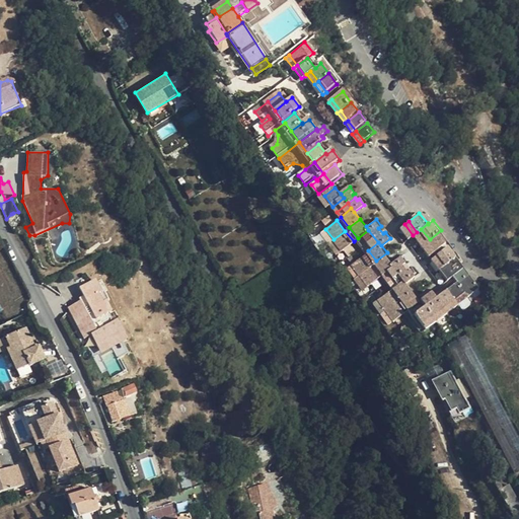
[(417,232),(426,242),(430,239),(421,229),(417,232)]
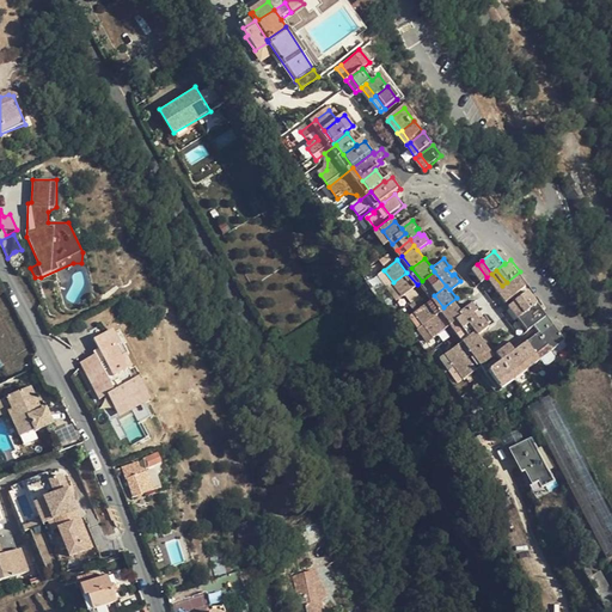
[(520,271),(507,282),(516,294),(530,283),(520,271)]
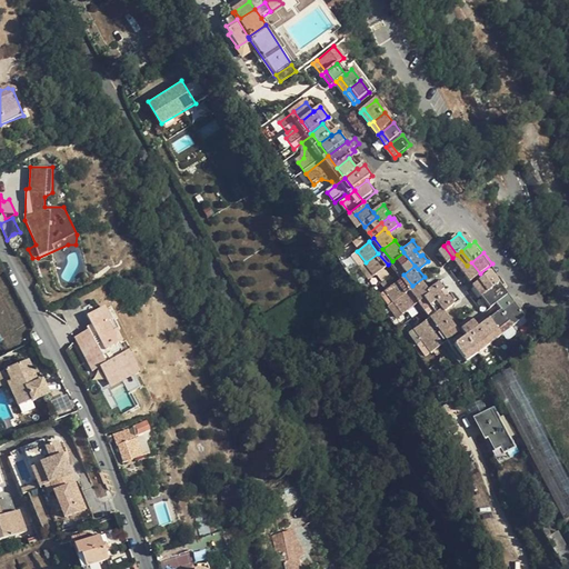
[(376,275),(388,265),(378,253),(366,262),(376,275)]
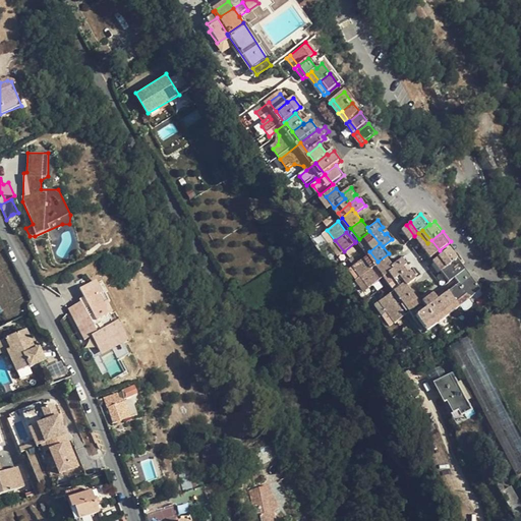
[(436,254),(440,250),(431,240),(427,243),(436,254)]
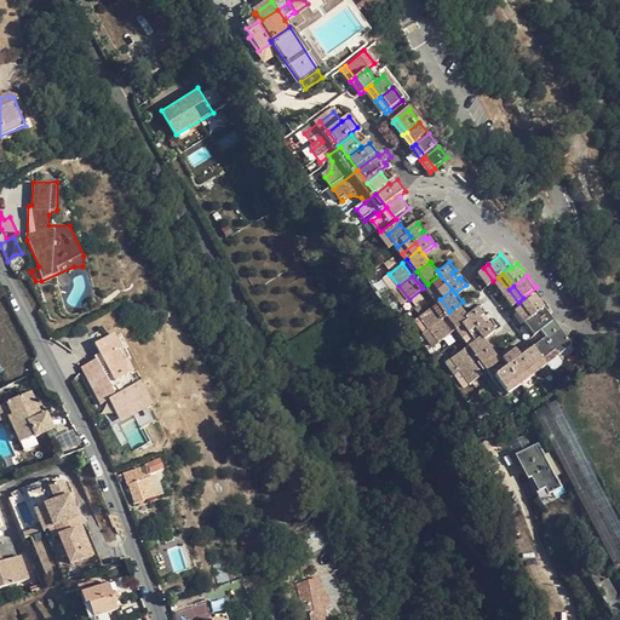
[(540,291),(526,302),(535,314),(550,303),(540,291)]
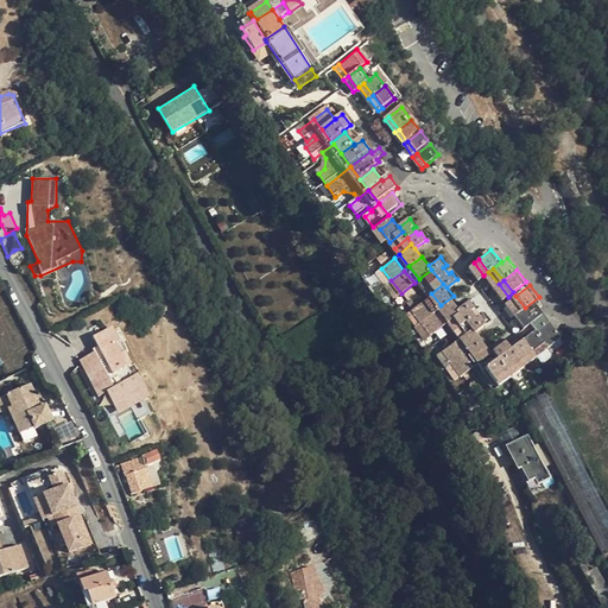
[(431,293),(425,298),(436,310),(445,322),(450,318),(441,305),(431,293)]
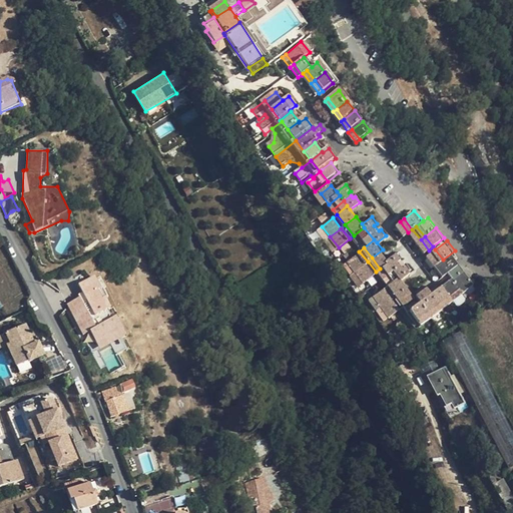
[(391,260),(389,258),(383,249),(372,258),(380,269),(391,260)]
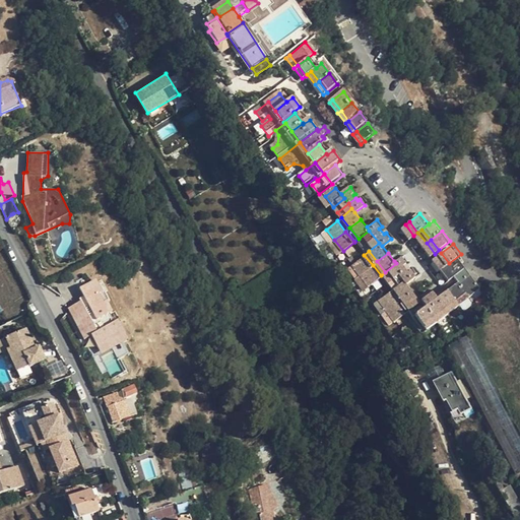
[(437,256),(445,266),(449,263),(441,253),(437,256)]
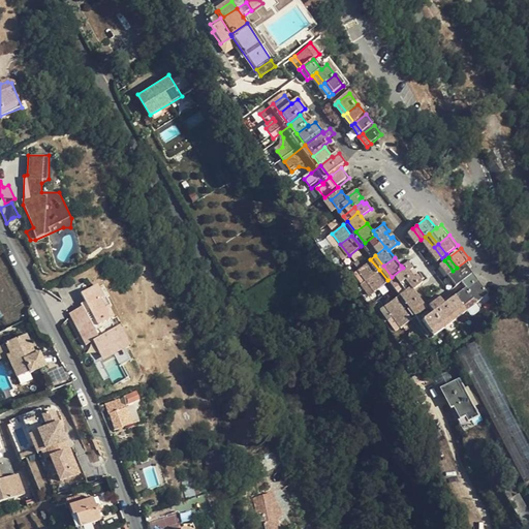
[(403,268),(413,282),(416,285),(425,278),(421,272),(417,274),(413,268),(415,266),(410,258),(401,266),(403,268)]
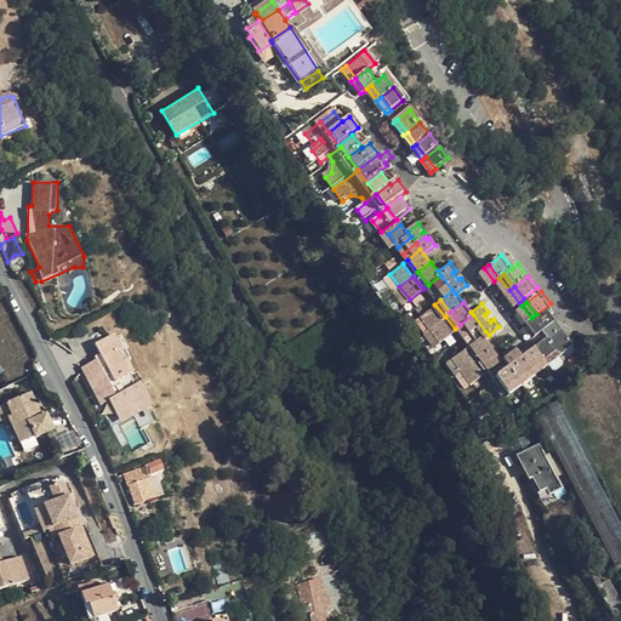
[(536,314),(547,326),(560,315),(551,303),(536,314)]
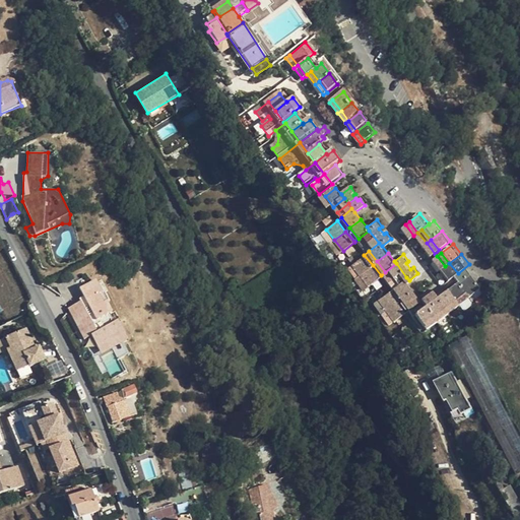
[(353,263),(362,273),(373,265),(364,255),(353,263)]
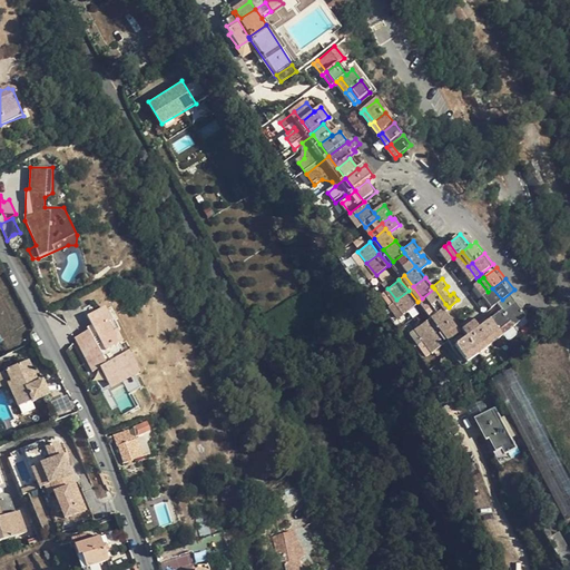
[(497,304),(502,300),(492,288),(488,292),(497,304)]
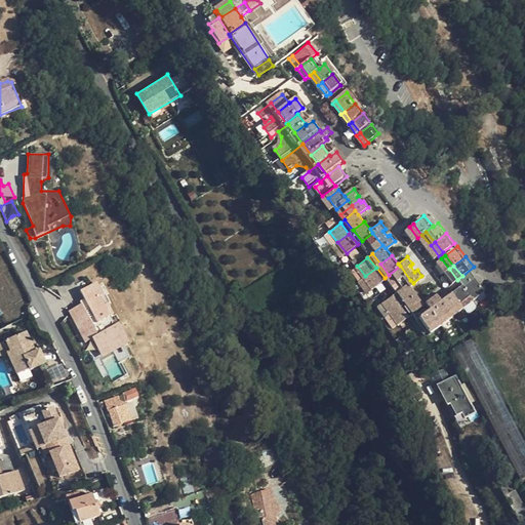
[(462,276),(466,281),(474,291),(486,282),(474,267),(462,276)]
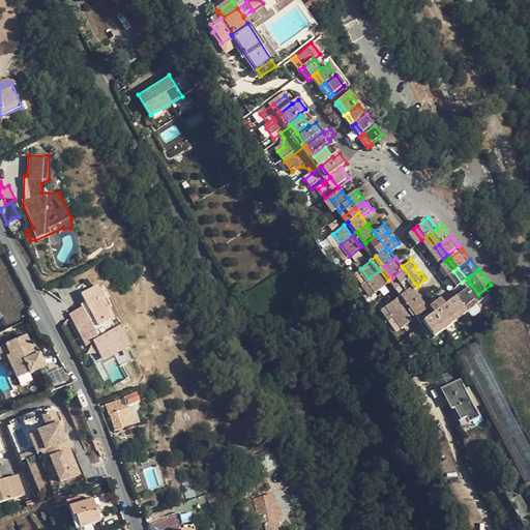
[(373,293),(388,281),(380,270),(369,278),(364,282),(373,293)]
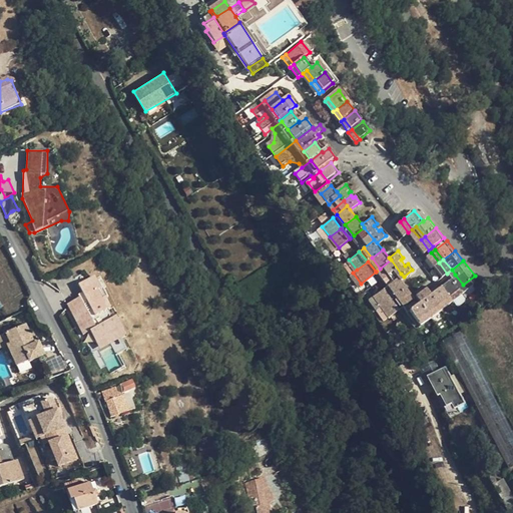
[(80,298),(69,304),(84,332),(91,329),(100,347),(126,333),(116,313),(112,315),(108,309),(112,307),(95,273),(77,283),(83,294),(79,296),(80,298)]
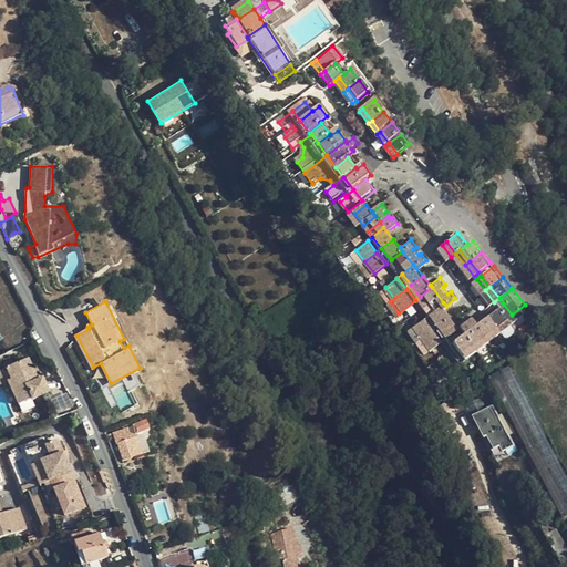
[(452,313),(446,306),(443,302),(432,311),(441,322),(452,313)]
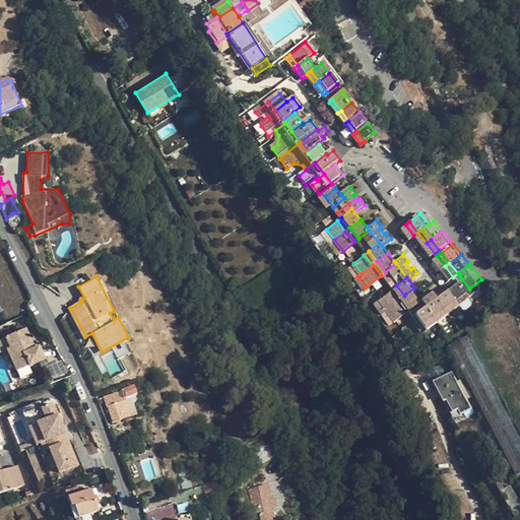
[(452,285),(460,296),(469,288),(461,278),(452,285)]
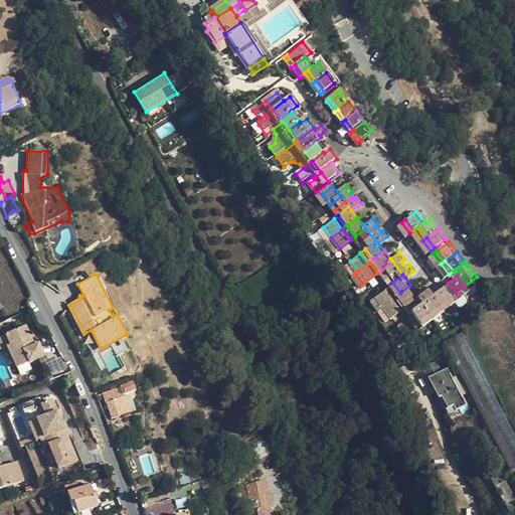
[(480,281),(477,277),(465,286),(468,290),(480,281)]
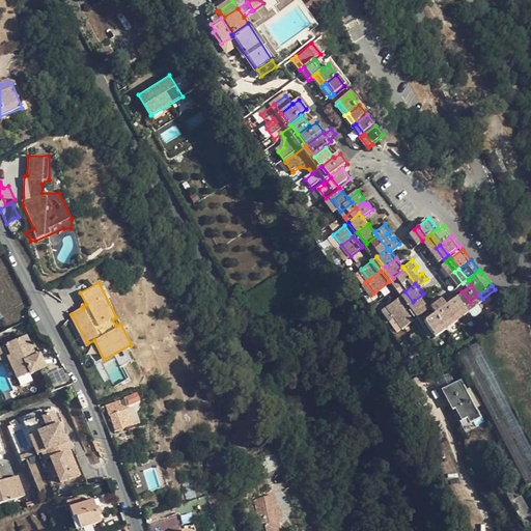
[(417,316),(421,312),(413,302),(404,291),(400,296),(408,306),(417,316)]
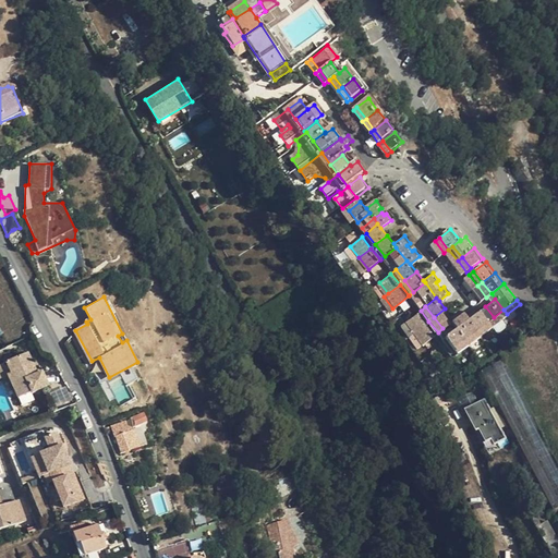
[(483,326),(494,317),(485,306),(474,315),(483,326)]
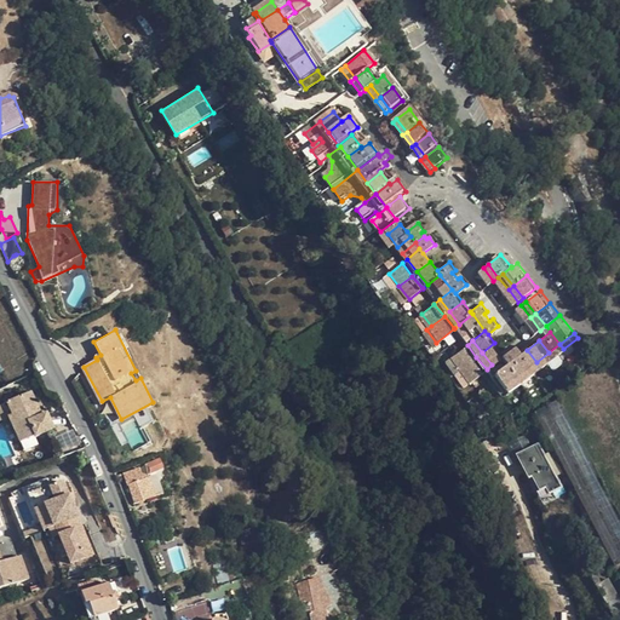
[(504,356),(494,343),(482,352),(492,365),(504,356)]
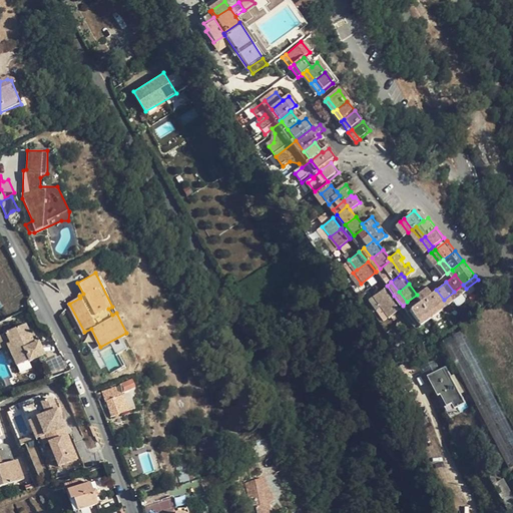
[(433,308),(444,300),(436,290),(431,284),(420,292),(425,298),(433,308)]
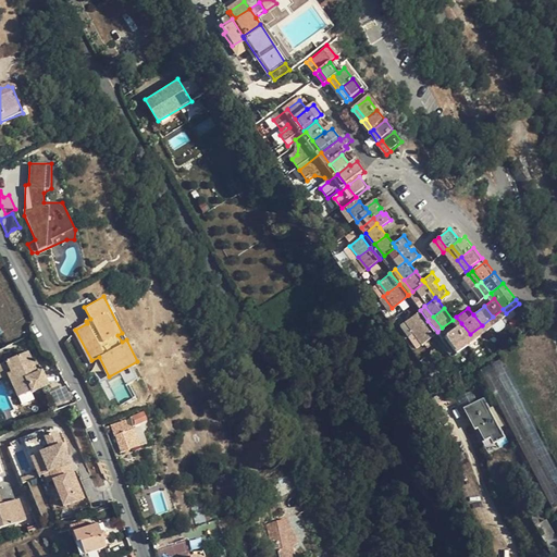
[(506,313),(503,309),(493,317),(496,321),(506,313)]
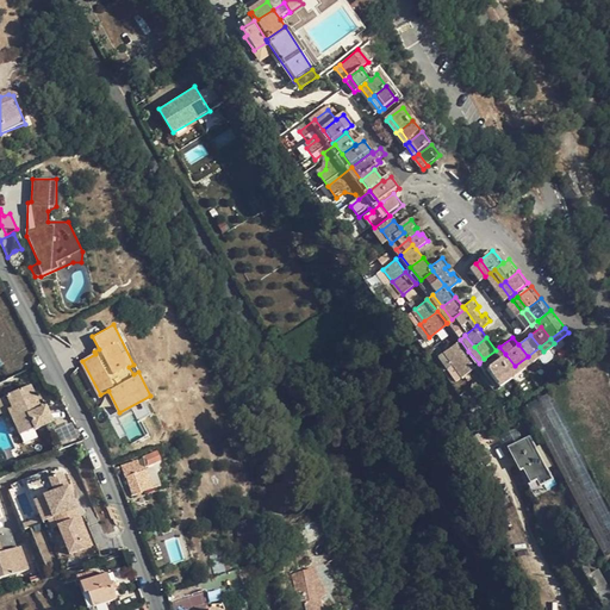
[(446,349),(455,361),(468,352),(460,340),(446,349)]
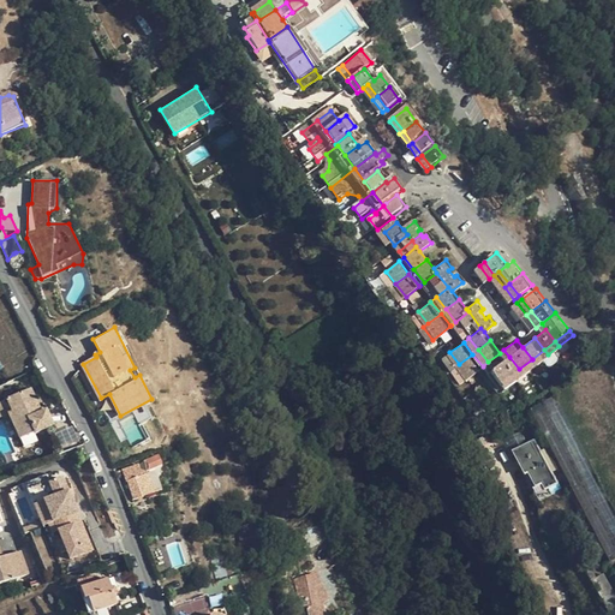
[(548,354),(544,350),(532,359),(537,364),(548,354)]
